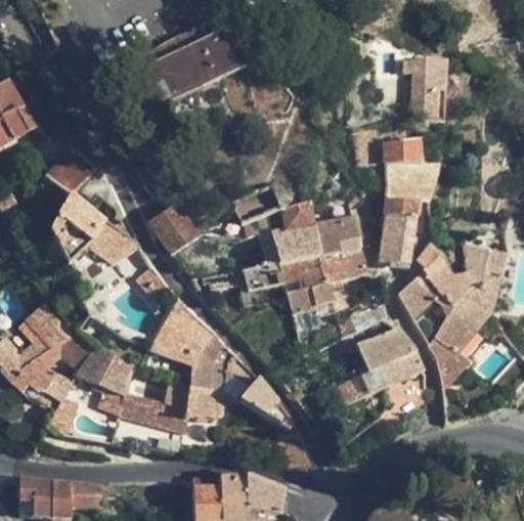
[(100,0),(106,9),(121,0),(100,0)]
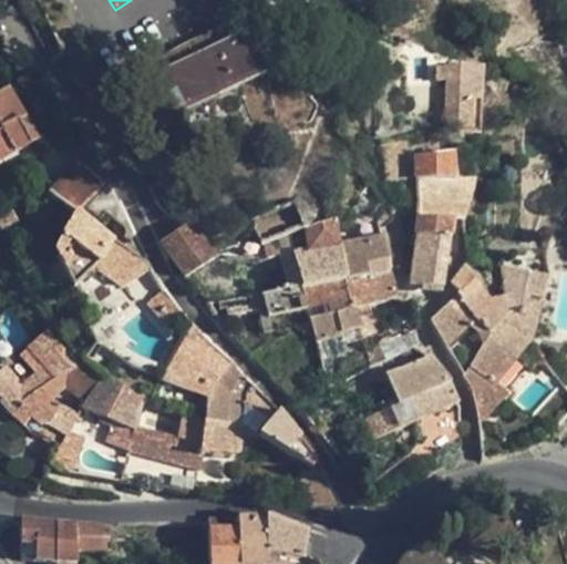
[(209,27),(160,52),(165,61),(215,37),(209,27)]
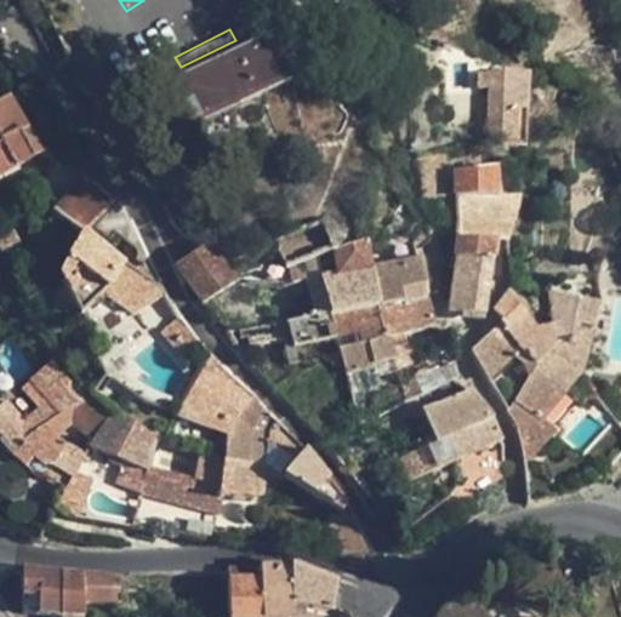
[(174,85),(181,101),(195,95),(203,113),(285,76),(269,43),(174,85)]
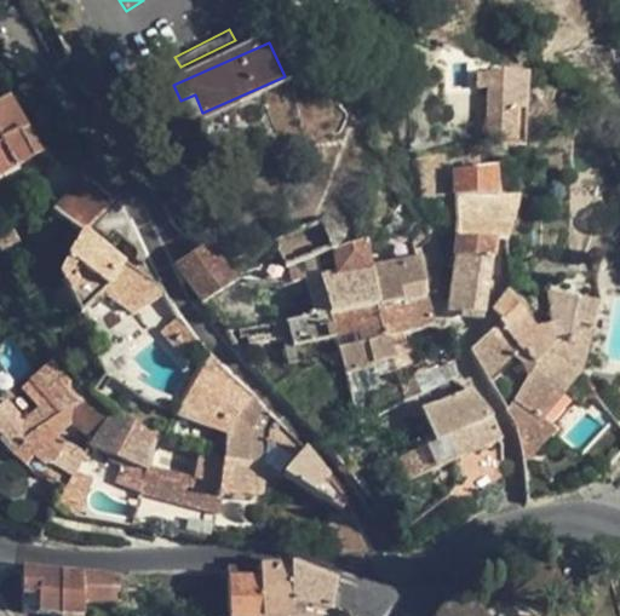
[(523,119),(524,76),(498,73),(497,74),(476,74),(476,88),(487,88),(487,131),(494,142),(500,147),(512,147),(514,119),(523,119)]
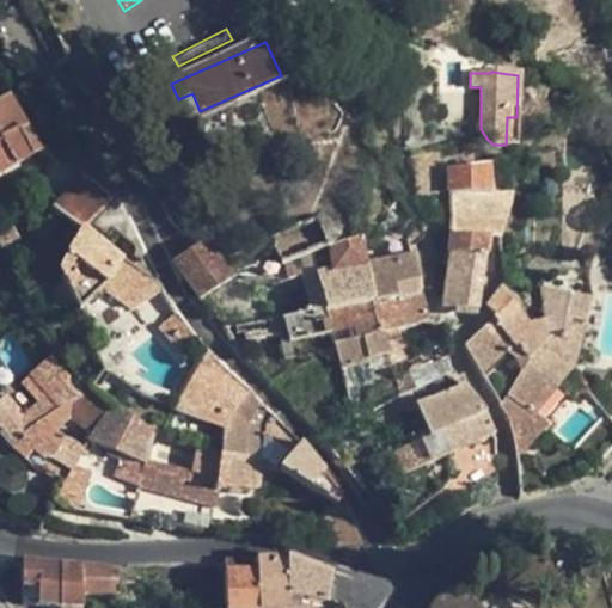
[(20,129),(28,124),(10,93),(0,97),(0,171),(34,152),(20,129)]
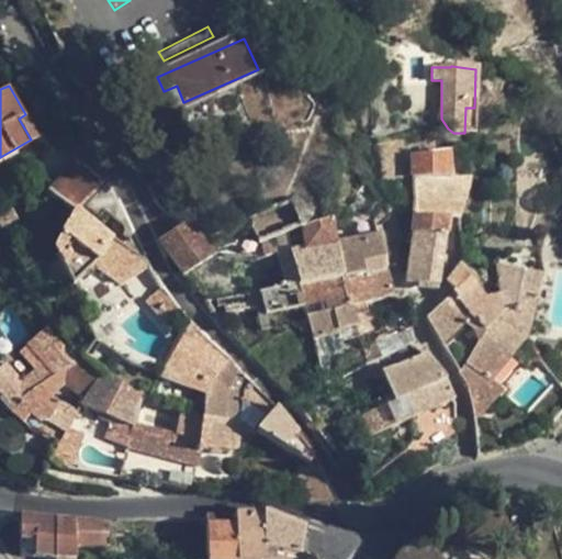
[(171,107),(183,102),(177,86),(164,91),(171,107)]
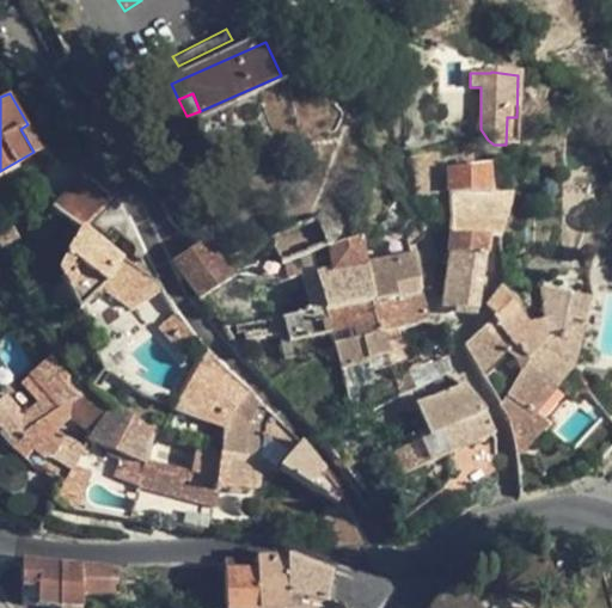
[(516,145),(516,117),(507,117),(506,145),(516,145)]
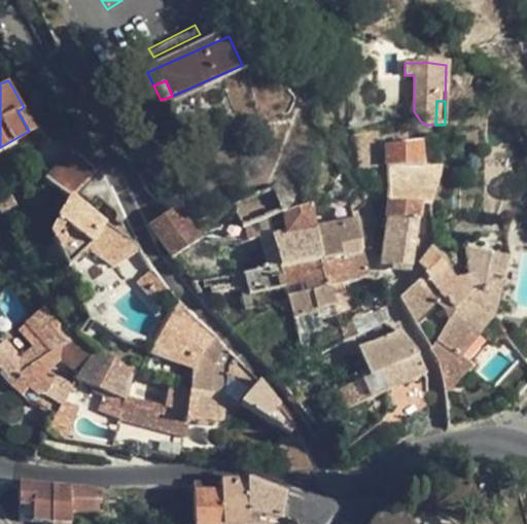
[(35,127),(24,107),(18,111),(29,131),(35,127)]
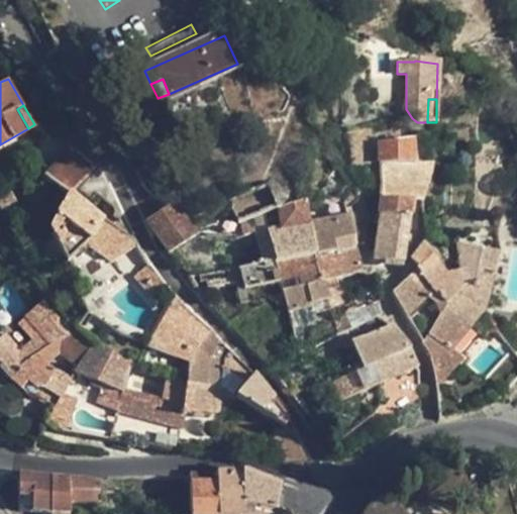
[(412,139),(378,142),(379,162),(380,162),(414,163),(412,139)]
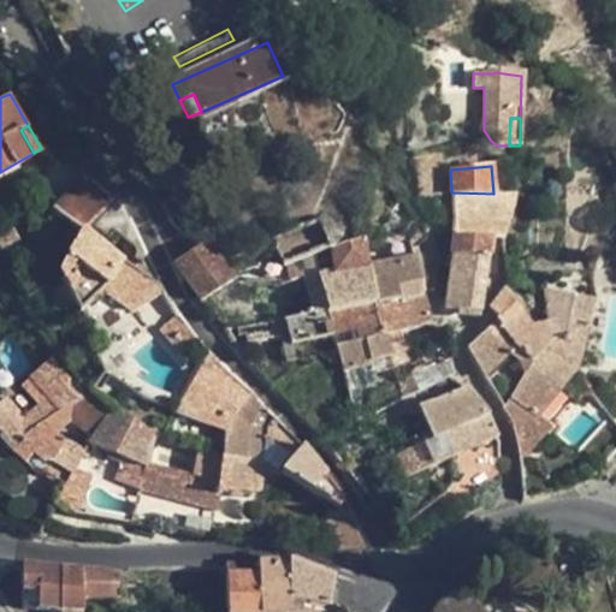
[(89,223),(114,194),(95,178),(94,176),(77,196),(69,205),(89,223)]
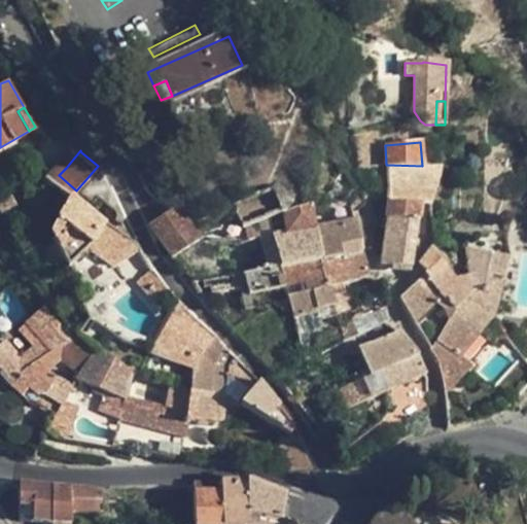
[(71,196),(73,195),(76,190),(59,175),(66,168),(61,163),(48,177),(71,196)]
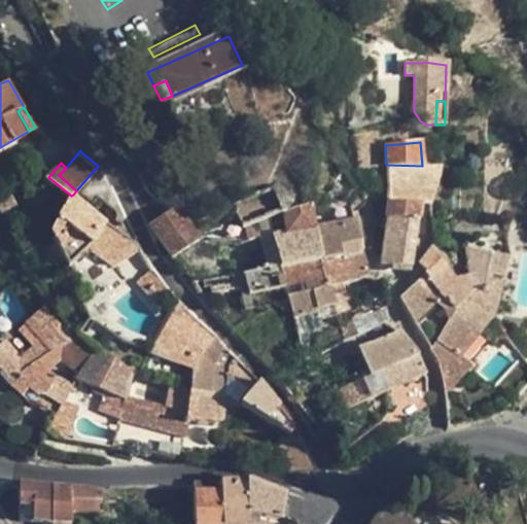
[(420,203),(431,203),(443,166),(422,166),(387,165),(387,201),(389,201),(420,203)]
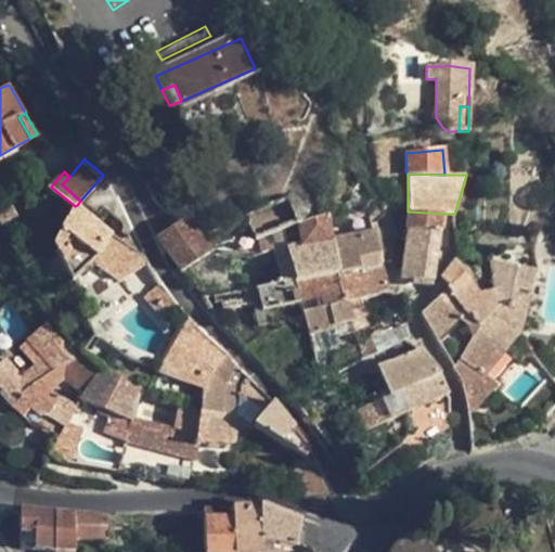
[(362,268),(382,265),(378,231),(373,232),(370,197),(348,200),(349,208),(330,213),(333,236),(340,272),(362,268)]
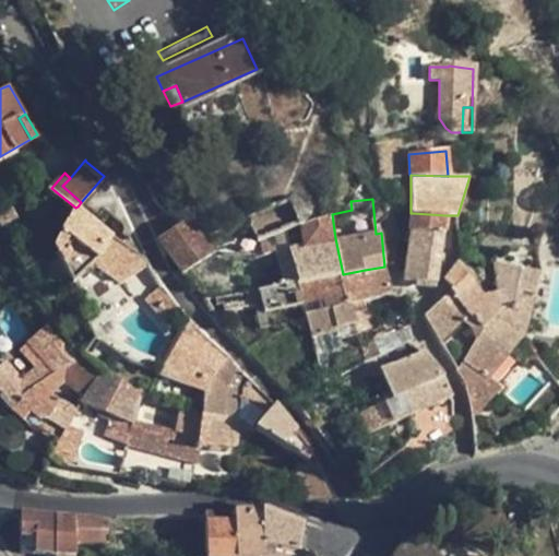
[(151,262),(145,253),(127,241),(110,229),(109,231),(78,206),(75,208),(60,232),(55,241),(56,244),(74,281),(97,257),(99,258),(96,263),(120,281),(151,262)]
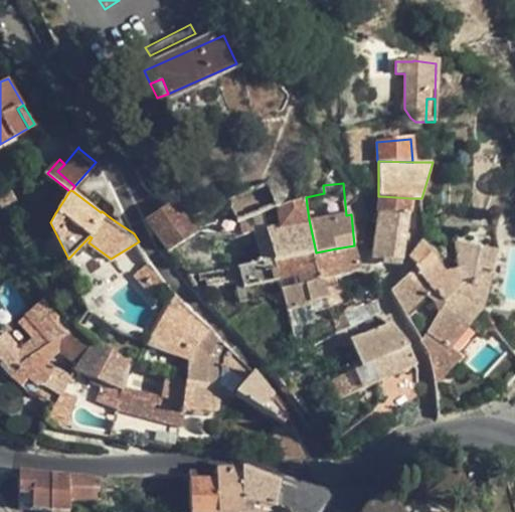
[(0,194),(0,205),(1,207),(14,200),(9,191),(0,194)]
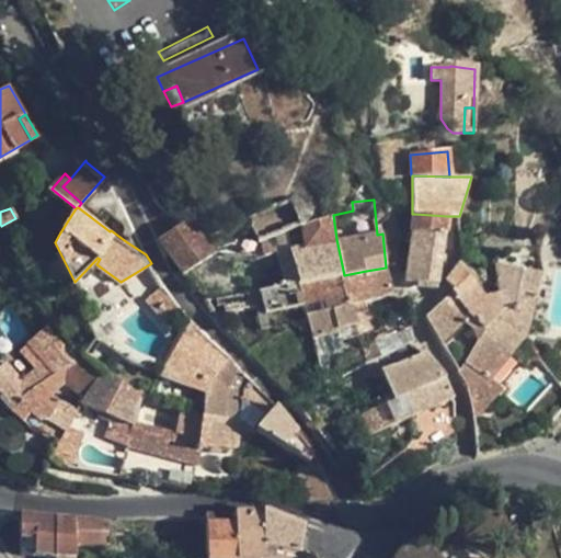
[(445,234),(447,216),(414,214),(412,230),(445,234)]
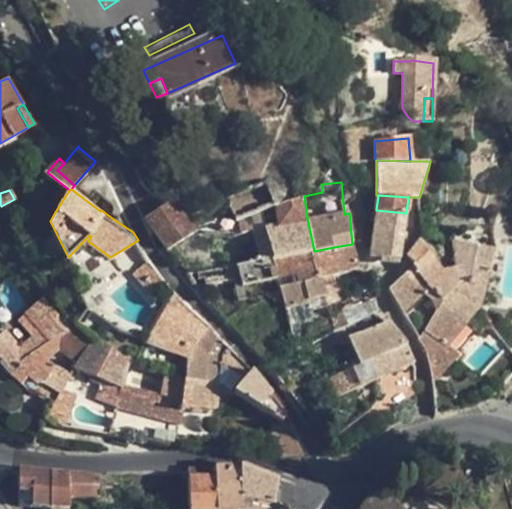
[(196,228),(193,225),(174,196),(146,214),(168,247),(196,228)]
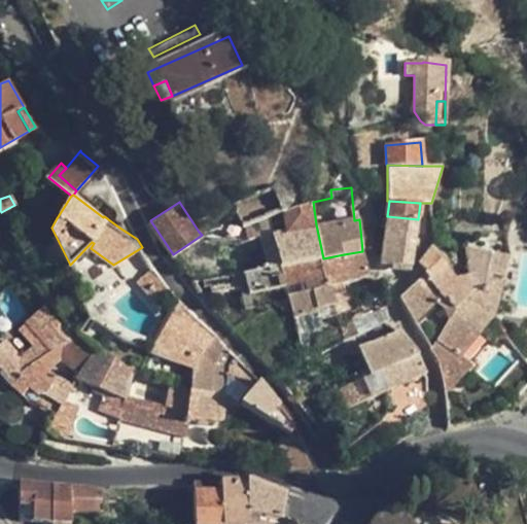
[(281,266),(320,259),(323,258),(316,224),(313,202),(310,203),(284,209),(282,212),(270,215),(271,220),(284,218),(286,229),(273,232),(281,266)]
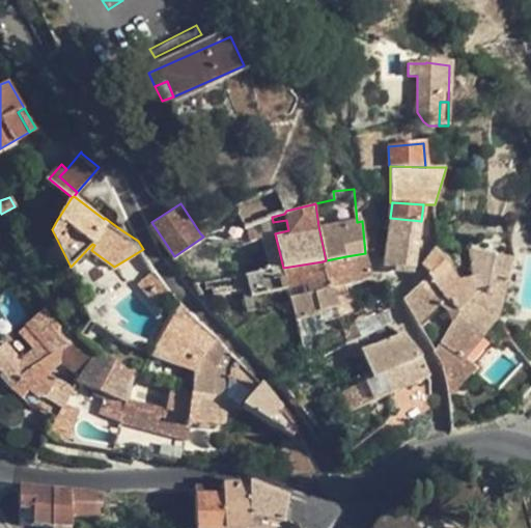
[(421,221),(390,218),(384,266),(414,269),(421,221)]
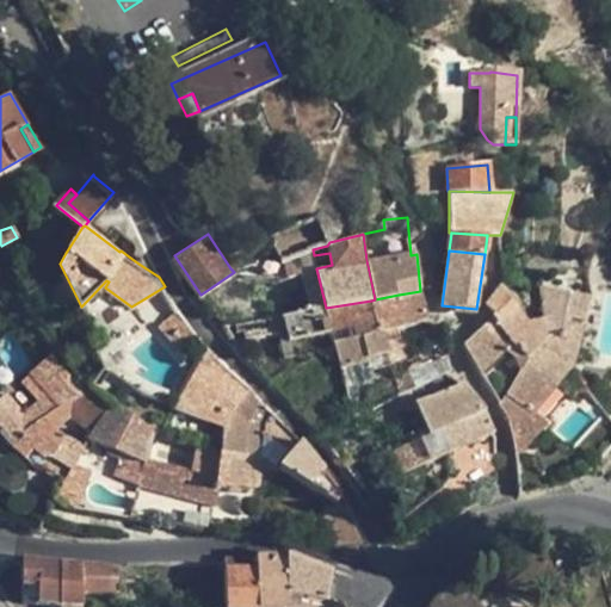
[(81,307),(61,266),(48,284),(43,289),(68,311),(81,307)]
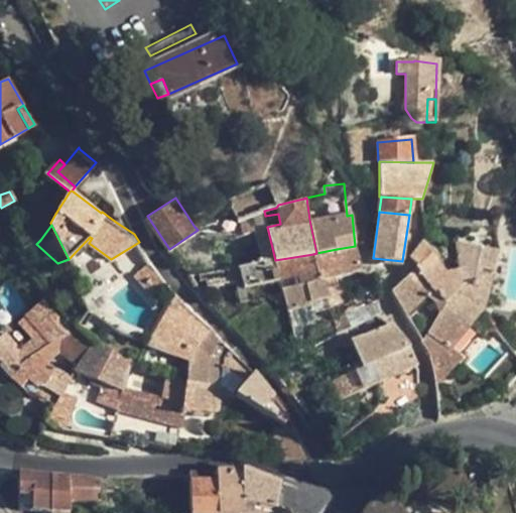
[(256,229),(264,260),(275,260),(267,227),(256,229)]
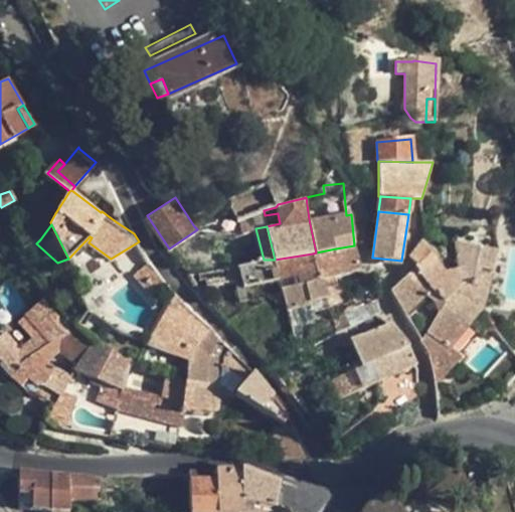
[(428,248),(422,241),(411,254),(418,263),(414,267),(430,287),(444,300),(461,284),(461,280),(465,281),(474,282),(477,269),(492,272),(497,251),(454,240),(459,269),(445,271),(427,249),(428,248)]
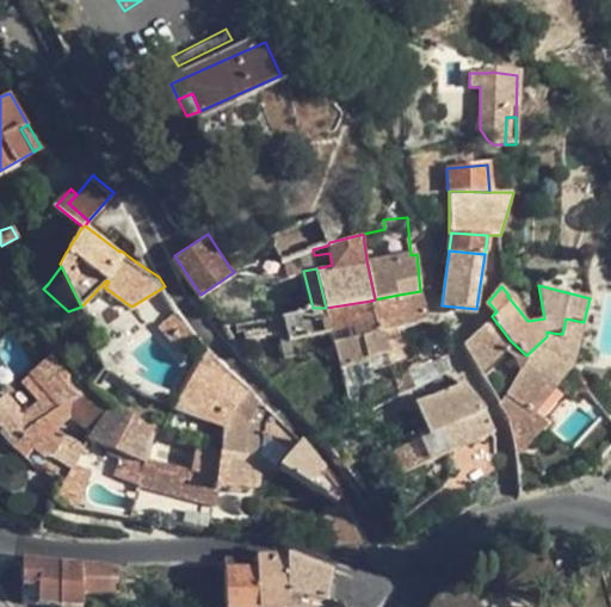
[(426,317),(420,291),(399,295),(375,299),(371,301),(378,330),(333,339),(340,366),(369,358),(368,355),(390,350),(384,329),(415,322),(426,317)]
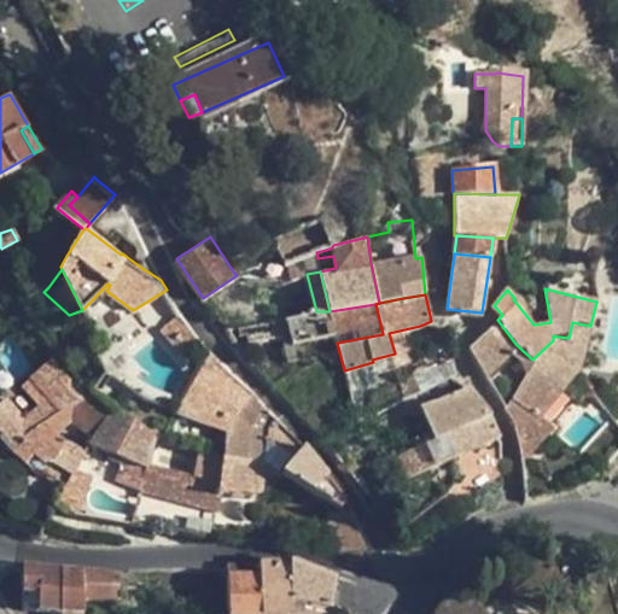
[(334,333),(337,343),(383,334),(375,304),(330,311),(316,311),(301,314),(286,317),(290,332),(293,341),(334,333)]
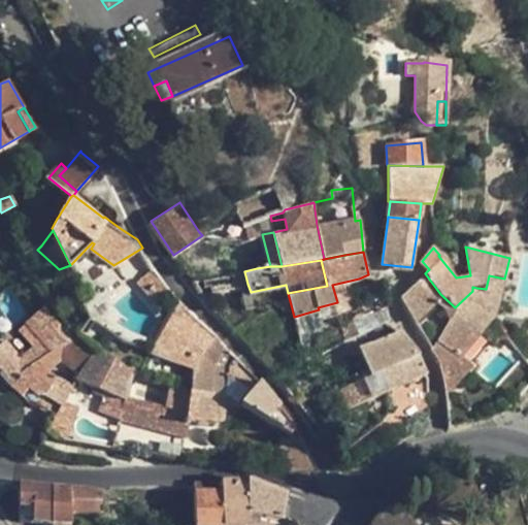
[(170,289),(153,266),(136,280),(156,302),(170,289)]
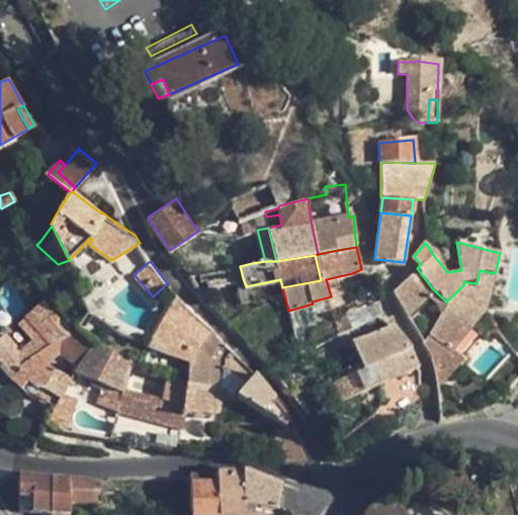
[(208,284),(243,278),(240,266),(200,273),(201,278),(207,278),(208,284)]
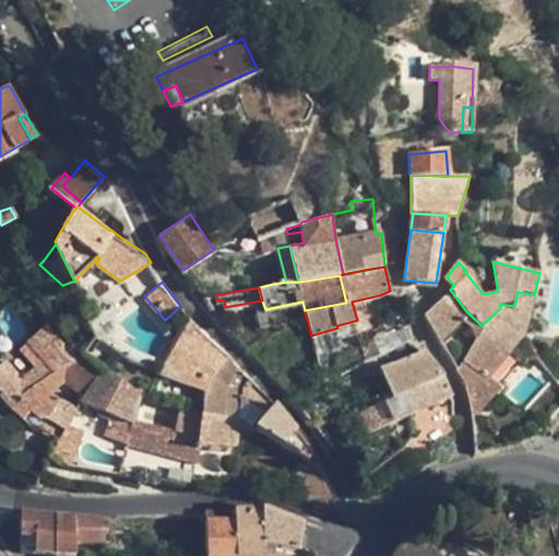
[(475,336),(456,369),(465,380),(472,415),(500,387),(490,376),(523,335),(510,320),(502,310),(500,308),(482,326),(466,311),(450,290),(425,314),(440,339),(462,319),(472,327),(475,336)]
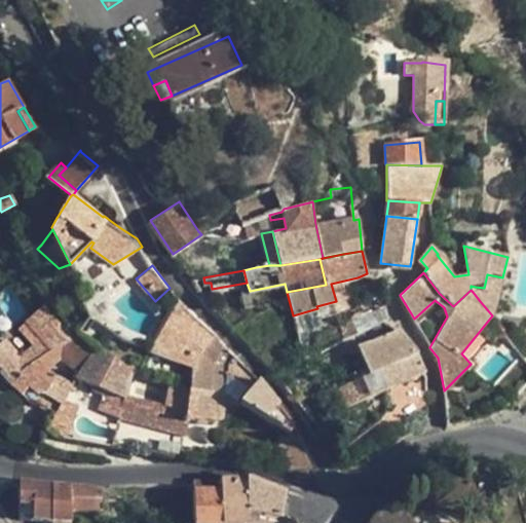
[(480,301),(484,288),(475,287),(471,286),(471,290),(473,292),(480,301)]
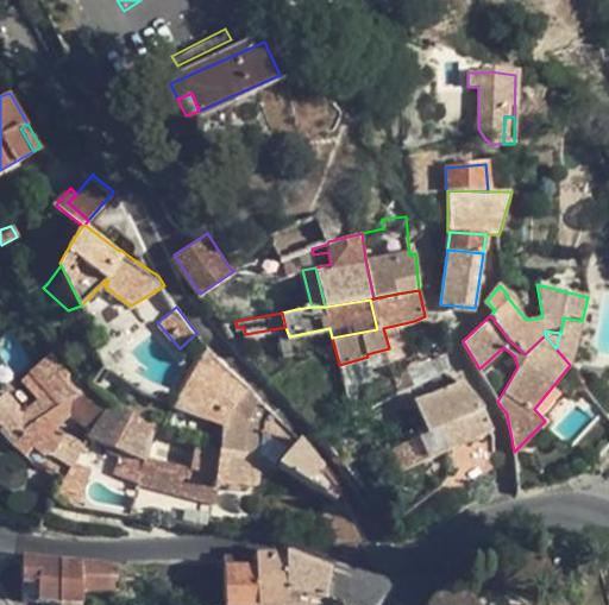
[(249,417),(261,398),(208,345),(175,403),(223,420),(224,410),(249,417)]
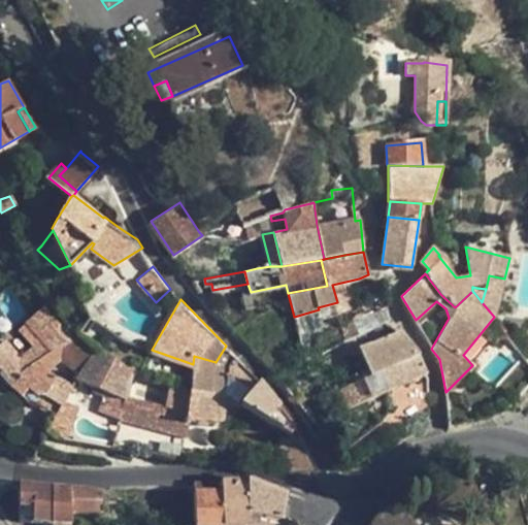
[(77,334),(78,332),(50,300),(26,321),(53,350),(77,334)]
